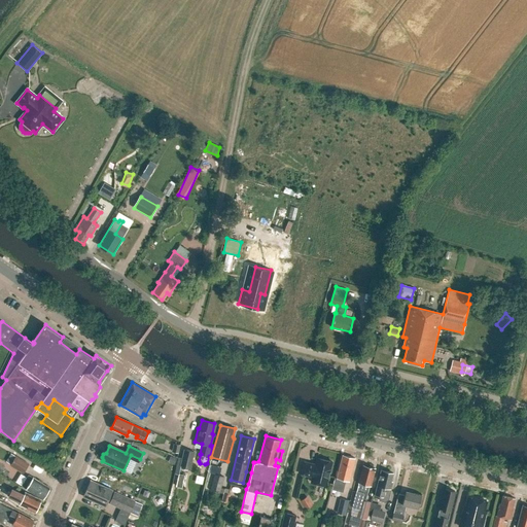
[(195,451),(184,449),(180,466),(190,468),(195,451)]
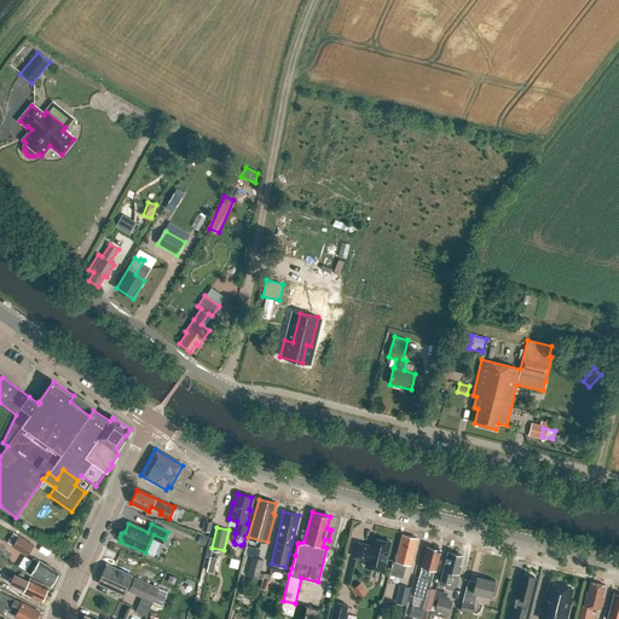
[(12,532),(7,542),(28,555),(33,545),(12,532)]
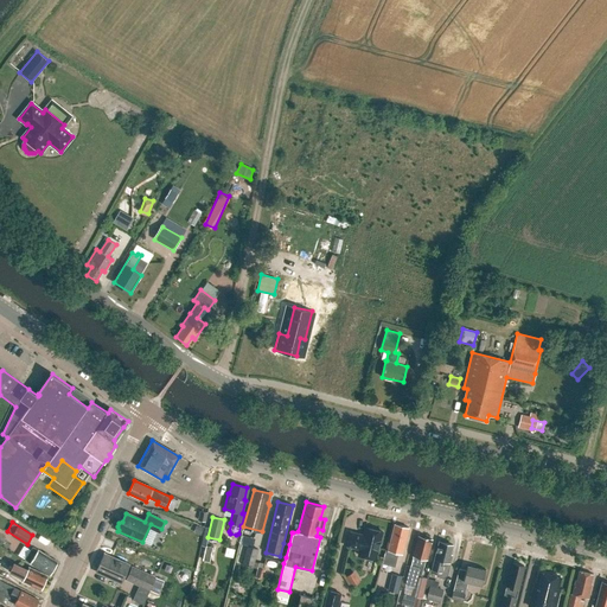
[(385,550),(376,588),(381,589),(385,574),(391,575),(394,567),(395,567),(398,554),(402,554),(408,528),(409,528),(395,524),(388,550),(385,550)]
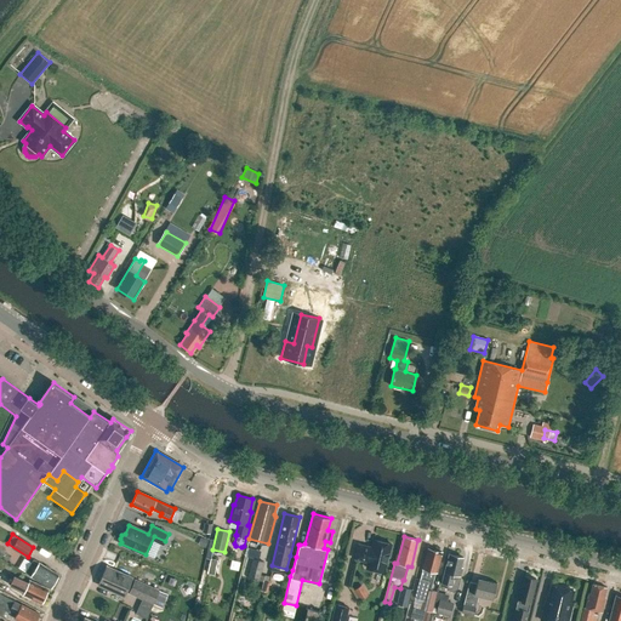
[(385,573),(391,543),(374,540),(371,547),(358,545),(355,558),(368,562),(366,568),(385,573)]
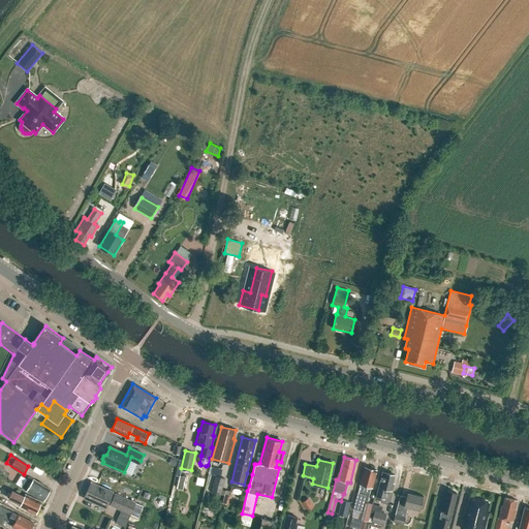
[(360,485),(353,509),(361,511),(364,501),(367,502),(371,488),(372,488),(376,470),(365,467),(360,485)]
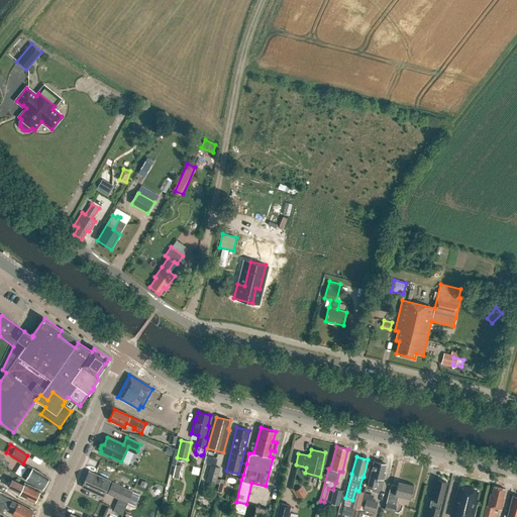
[(386,463),(374,460),(368,486),(373,487),(372,491),(378,493),(381,490),(385,472),(384,472),(386,463)]
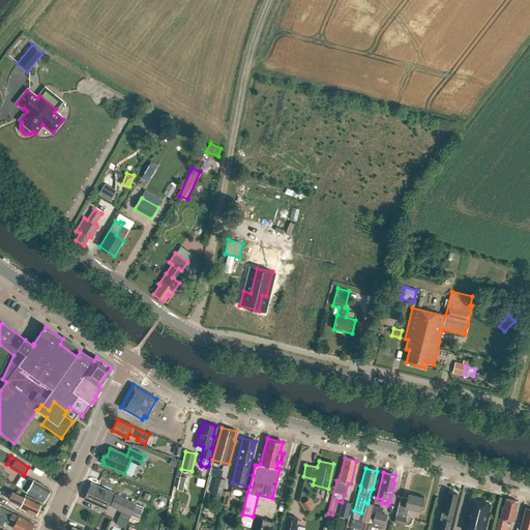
[(182,490),(185,477),(180,476),(177,489),(182,490)]
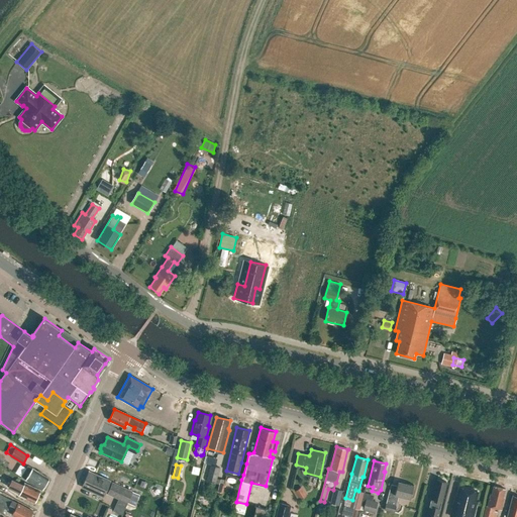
[(220,480),(217,479),(220,468),(210,464),(206,481),(219,485),(220,480)]
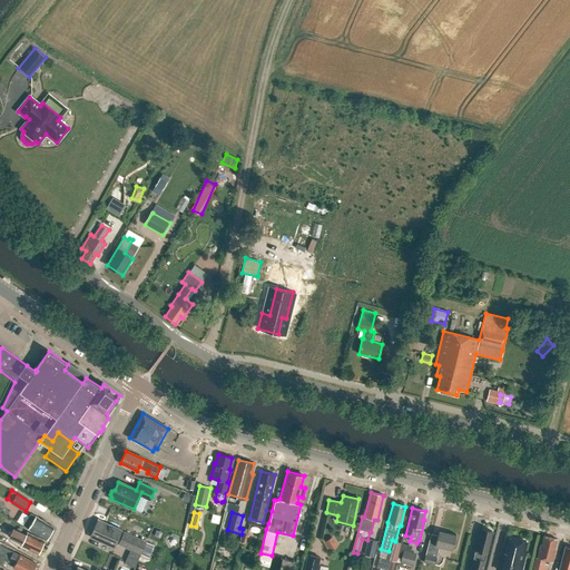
[(46,540),(53,528),(46,523),(47,522),(42,519),(41,520),(31,513),(23,526),(46,540)]
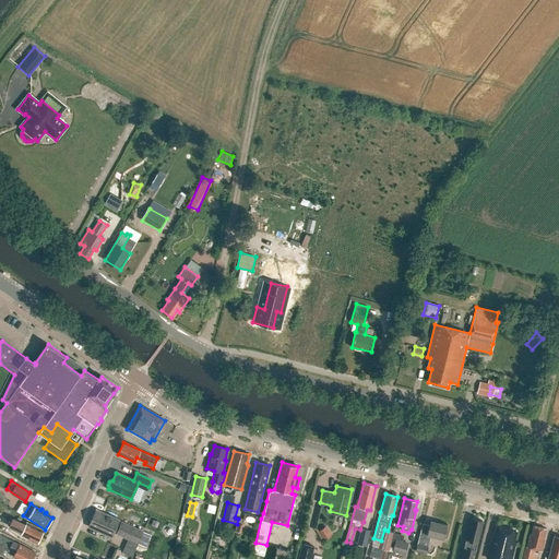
[(141,545),(146,534),(122,522),(121,523),(119,522),(120,521),(96,510),(88,526),(113,537),(114,533),(141,545)]
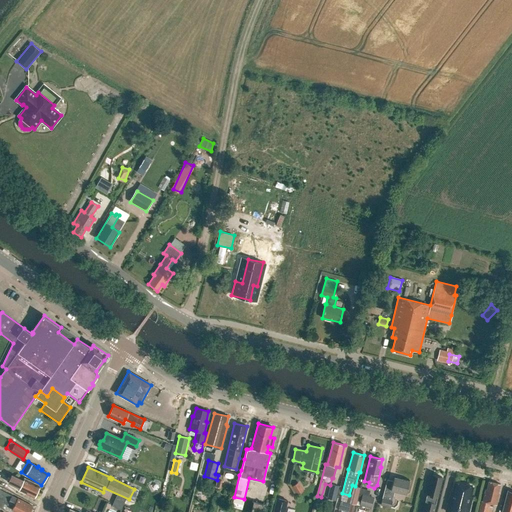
[(39,486),(24,479),(23,481),(11,475),(8,483),(19,488),(18,491),(25,494),(26,493),(34,497),(35,496),(36,497),(38,492),(37,491),(39,486)]
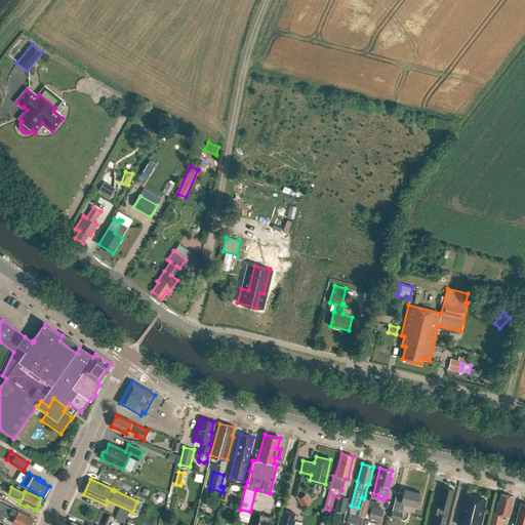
[(443,524),(452,489),(443,487),(442,491),(441,490),(438,501),(439,501),(438,507),(437,507),(432,524),(443,524)]
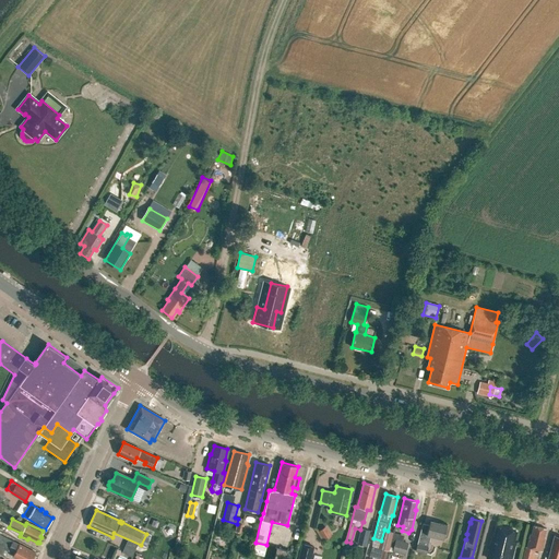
[(423,524),(415,550),(426,554),(431,536),(443,538),(447,524),(430,520),(429,525),(423,524)]
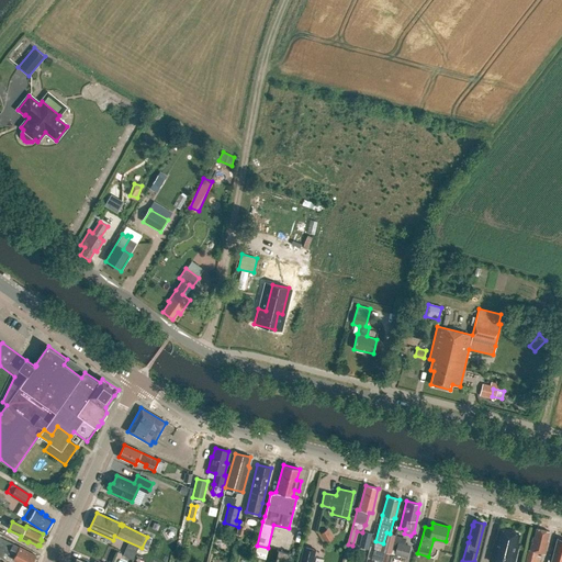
[(547,540),(549,531),(536,528),(534,537),(532,537),(529,550),(528,550),(525,561),(538,561),(539,557),(537,555),(537,552),(544,554),(548,540),(547,540)]
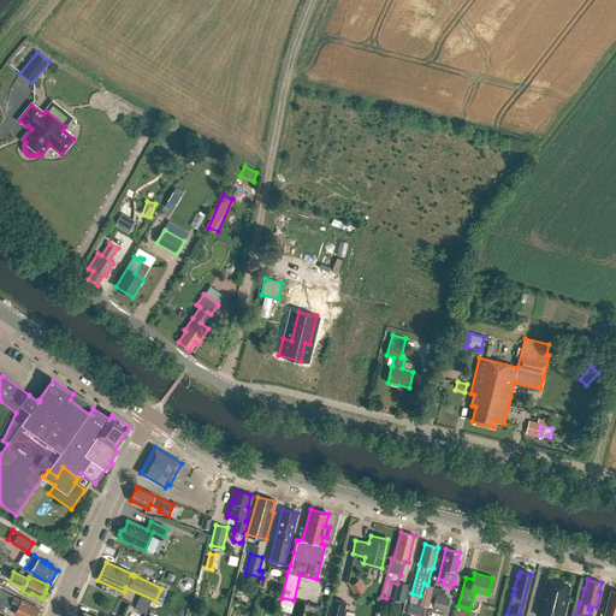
[(362,580),(354,584),(359,593),(366,591),(362,580)]
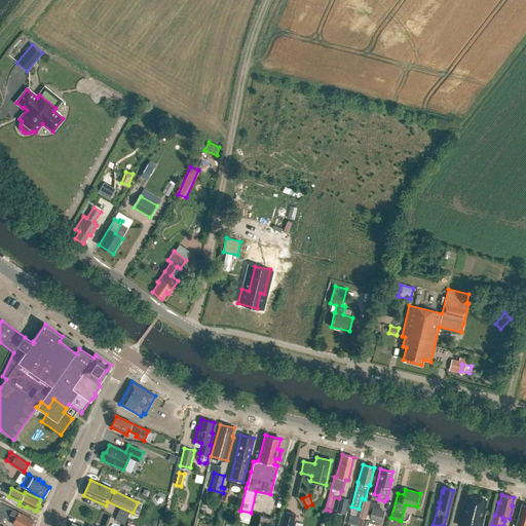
[(462,505),(458,525),(460,525),(481,525),(485,511),(483,511),(485,500),(467,495),(464,506),(462,505)]
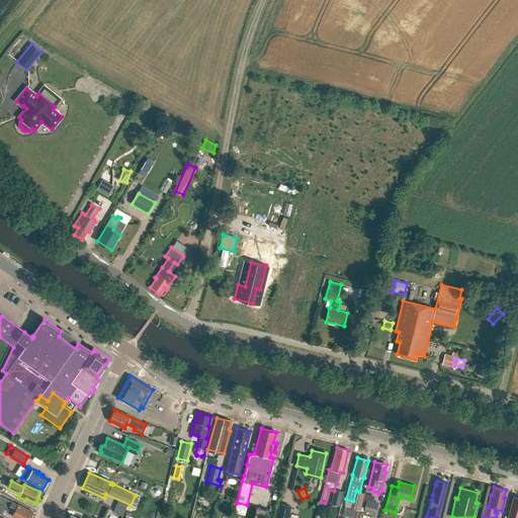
[(343,492),(334,490),(331,504),(339,506),(343,492)]
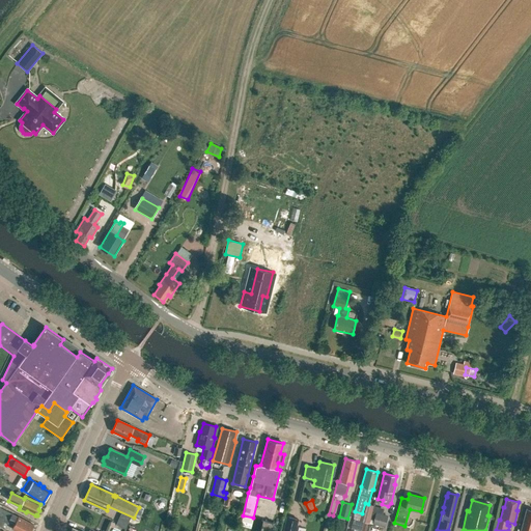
[(362,513),(361,521),(364,522),(369,523),(373,505),(370,505),(369,504),(368,504),(365,503),(362,513)]
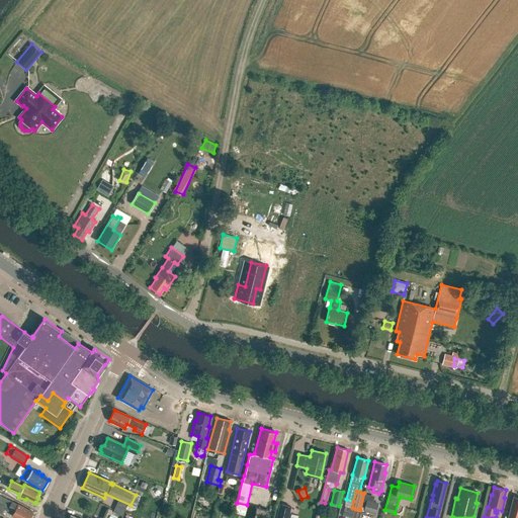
[(163,501),(164,494),(155,492),(155,496),(156,496),(155,500),(163,501)]
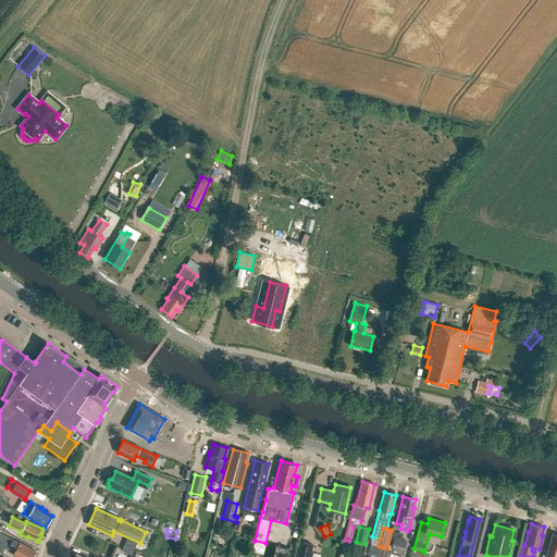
[(15,556),(32,556),(35,551),(19,542),(19,543),(0,532),(0,552),(2,553),(7,545),(14,549),(12,555),(15,556)]
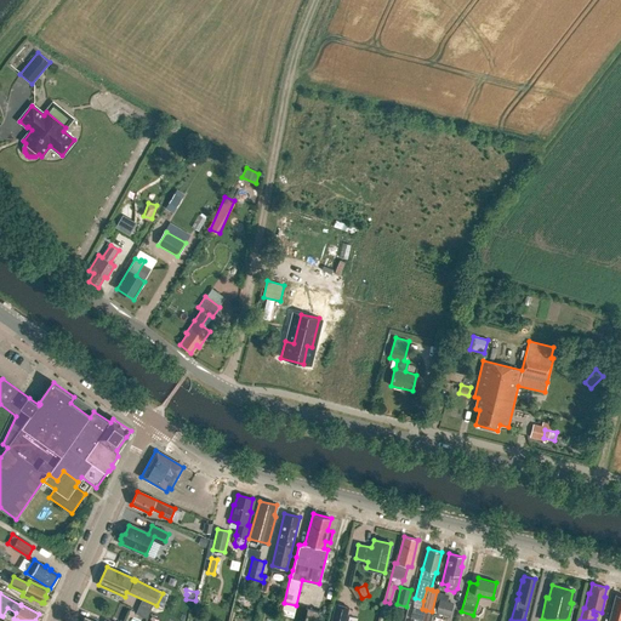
[(620,620),(620,597),(616,596),(609,620),(620,620)]
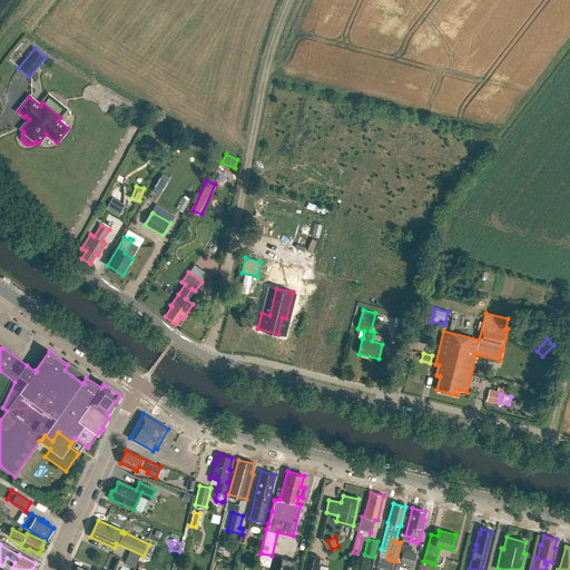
[(413,566),(416,553),(403,550),(400,562),(413,566)]
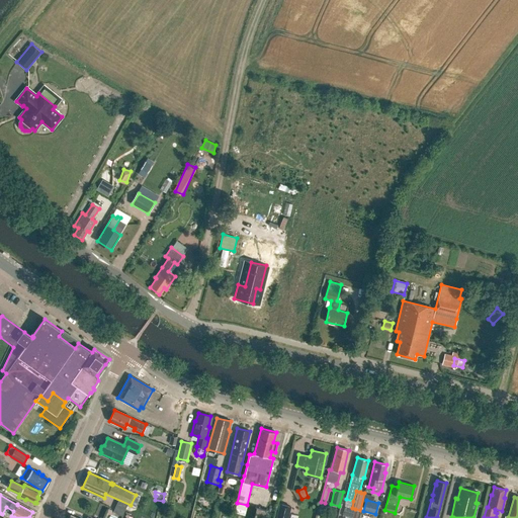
[(287,517),(290,506),(280,504),(276,517),(287,517)]
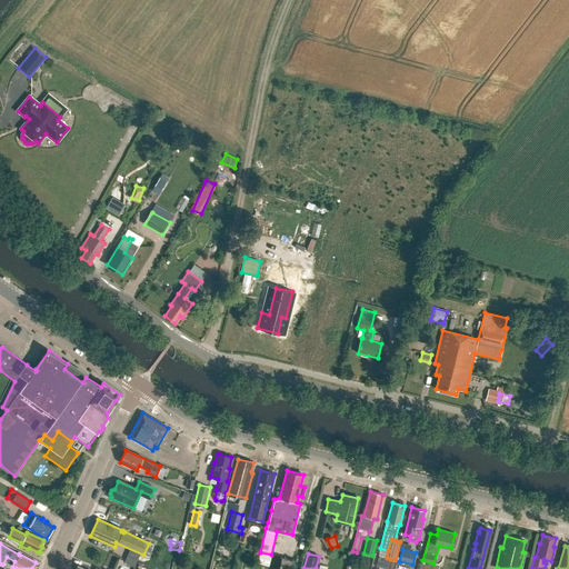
[(378,556),(376,567),(385,568),(387,568),(390,559),(387,558),(378,556)]
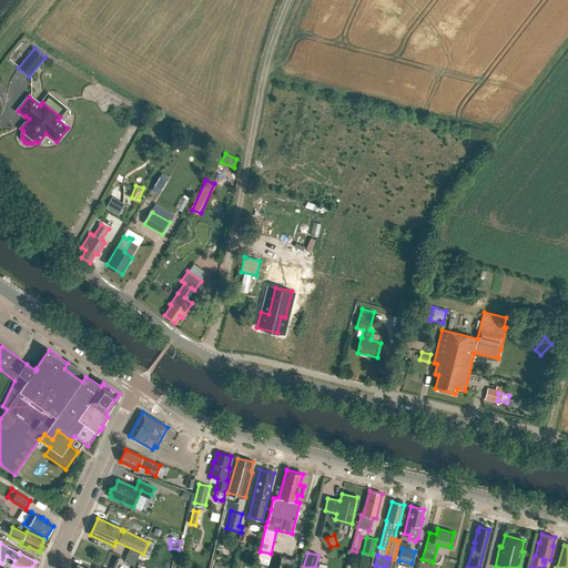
[(281,557),(277,567),(290,567),(292,559),(281,557)]
